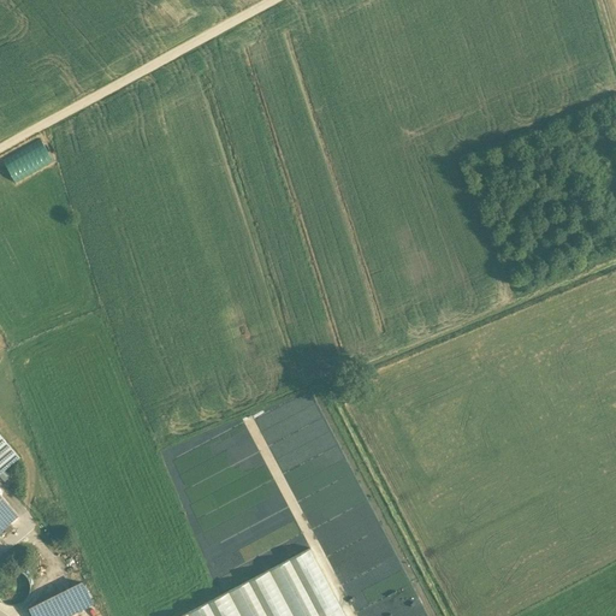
[(5,166),(13,183),(49,163),(41,146),(5,166)]
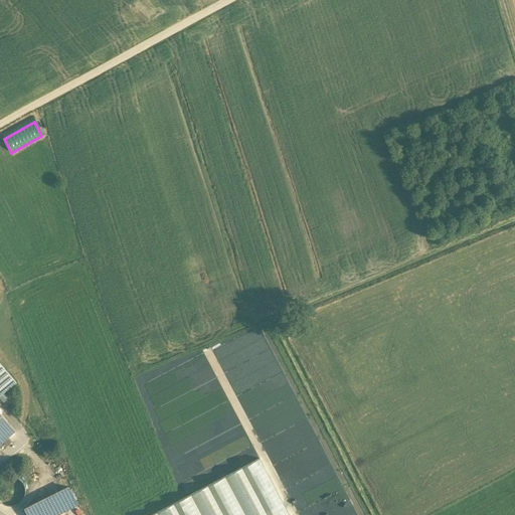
[(0,364),(0,395),(15,382),(0,364)]
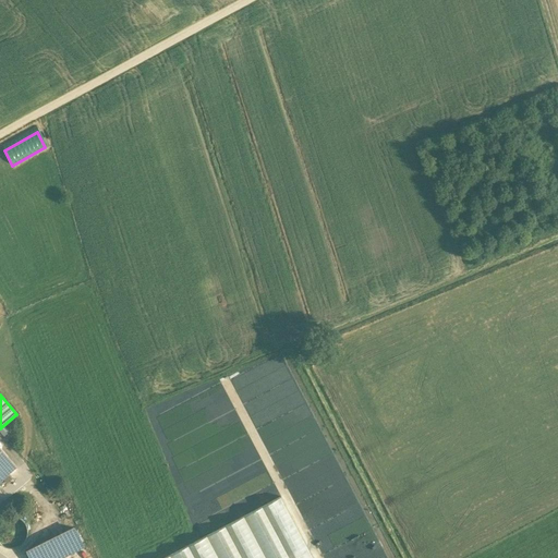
[(312,557),(283,497),(152,557),(312,557)]
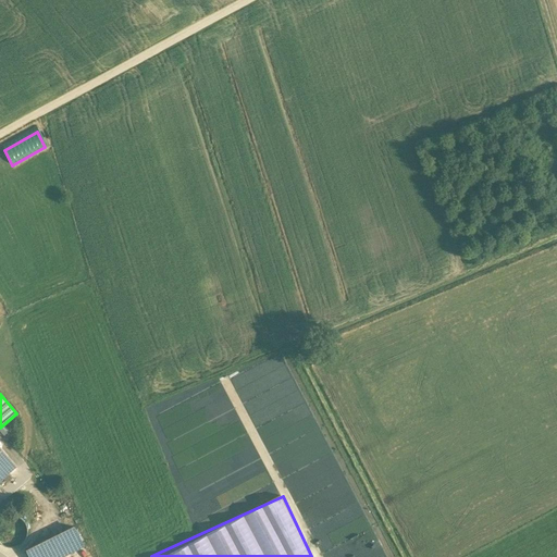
[(27,551),(29,556),(59,556),(81,548),(74,532),(27,551)]
